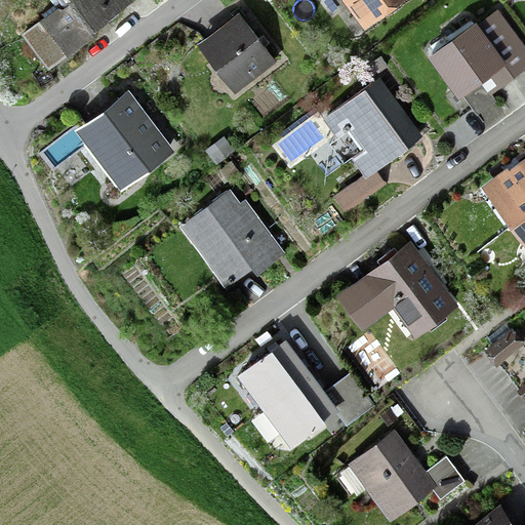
[(50,0),(55,6),(21,31),(48,70),(103,31),(97,24),(130,0),(50,0)]
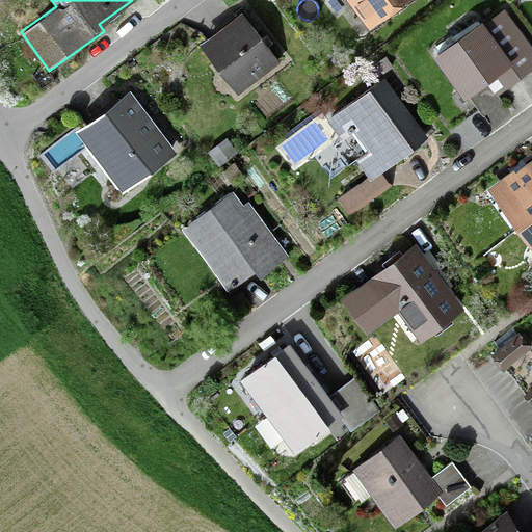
[(348,0),(353,6),(349,9),(357,20),(361,17),(369,28),(406,0),(348,0)]
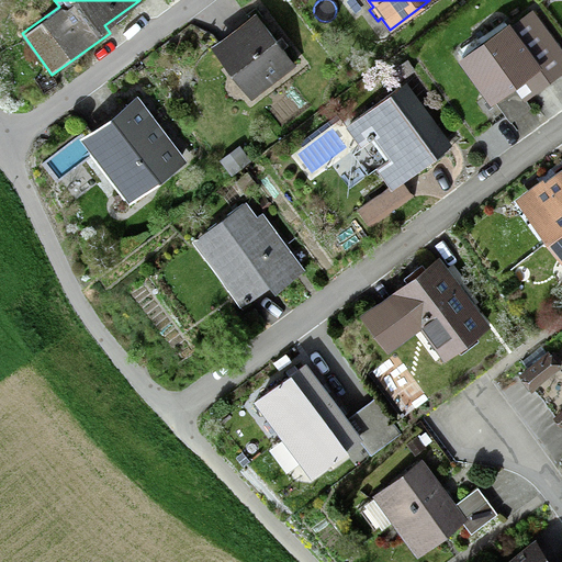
[(561,71),(561,46),(534,7),(513,23),(510,20),(458,57),(491,103),(495,100),(510,121),(531,107),(526,99),(561,71)]
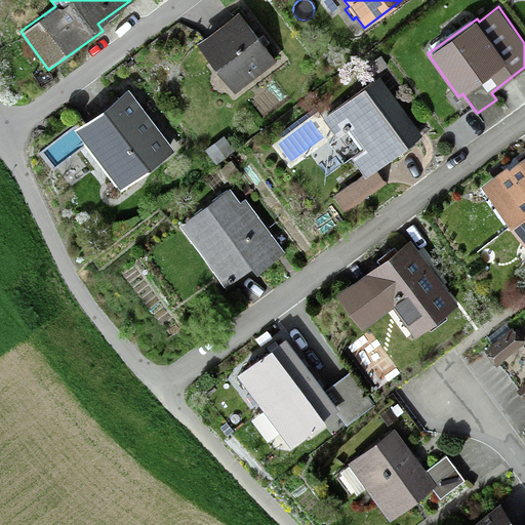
[(234,91),(277,59),(266,45),(270,42),(264,34),(259,37),(239,9),(196,42),(200,47),(196,50),(227,91),(231,88),(234,91)]
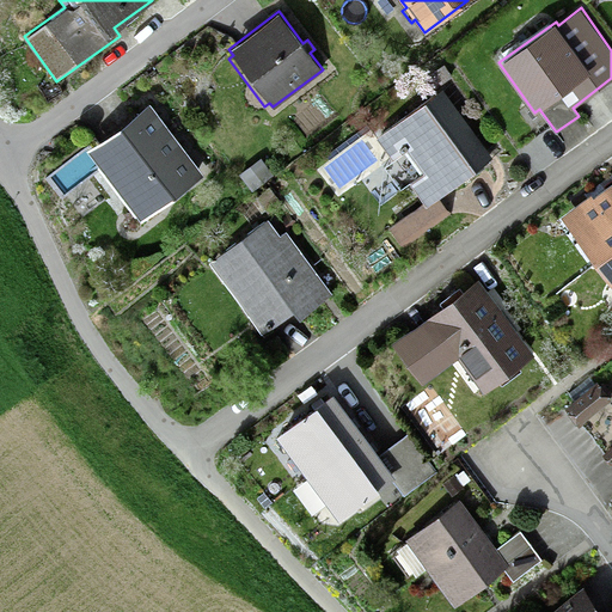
[(428,92),(452,75),(444,63),(420,80),(428,92)]
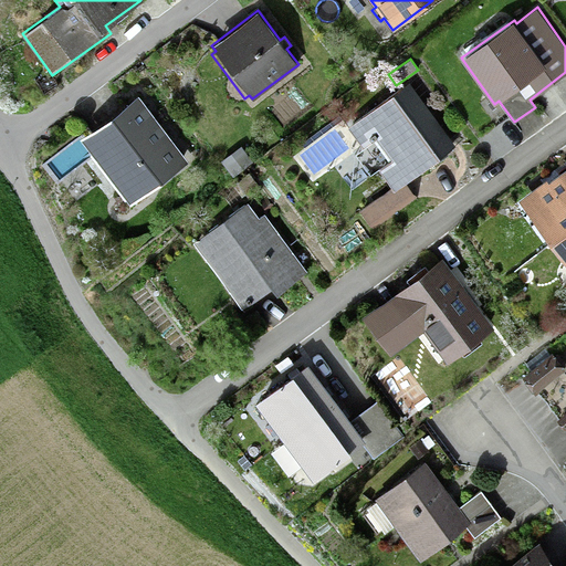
[(406,181),(457,144),(410,81),(348,126),(392,186),(360,209),(374,228),(417,197),(406,181)]
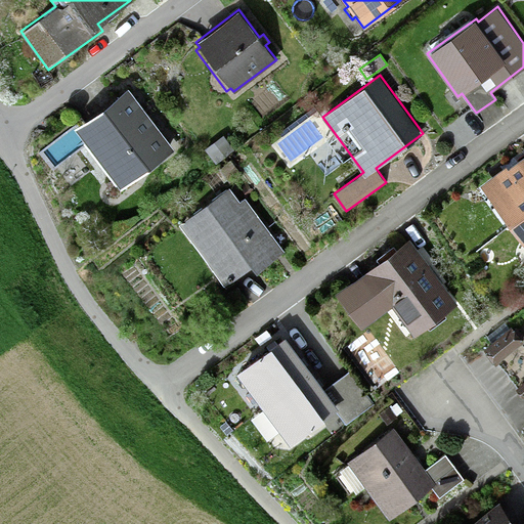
[(175,147),(128,87),(75,128),(74,126),(42,150),(55,168),(86,144),(121,189),(175,147)]
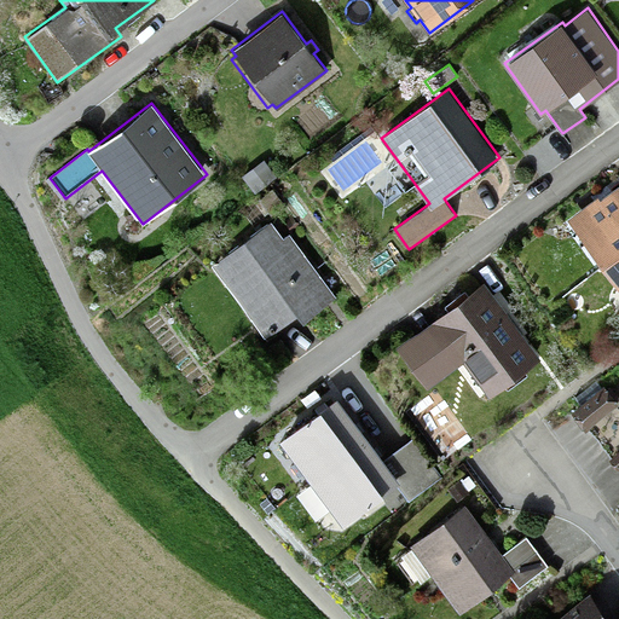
[(275,174),(265,160),(241,174),(250,190),(275,174)]
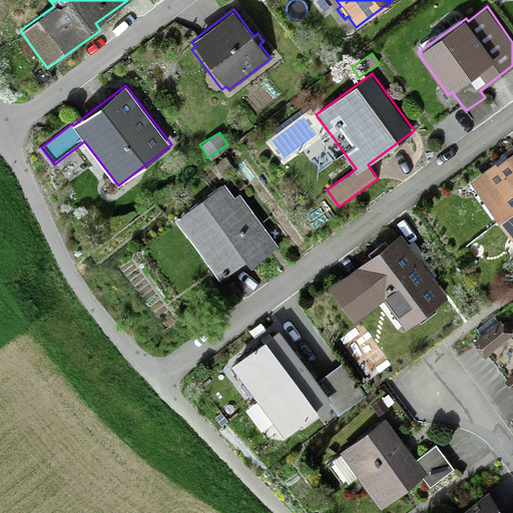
[(497,216),(499,219),(512,208),(512,151),(497,163),(495,161),(470,180),(475,186),(470,190),(492,219),(497,216)]
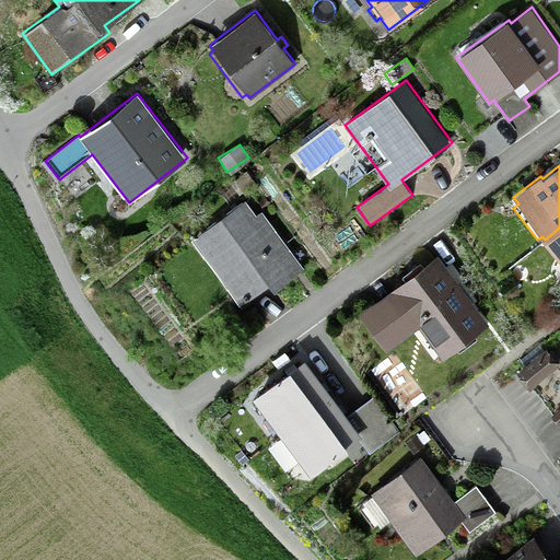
[(273,290),(304,268),(263,210),(256,214),(245,199),(191,238),(240,304),(269,283),(273,290)]
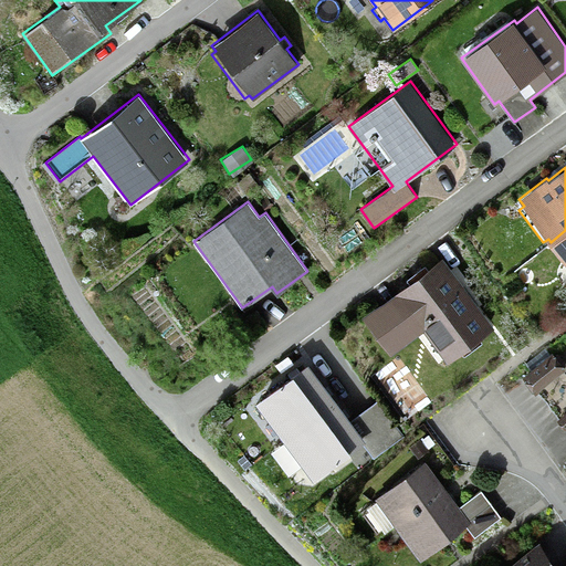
[(565,230),(551,242),(565,262),(557,270),(565,281),(565,230)]
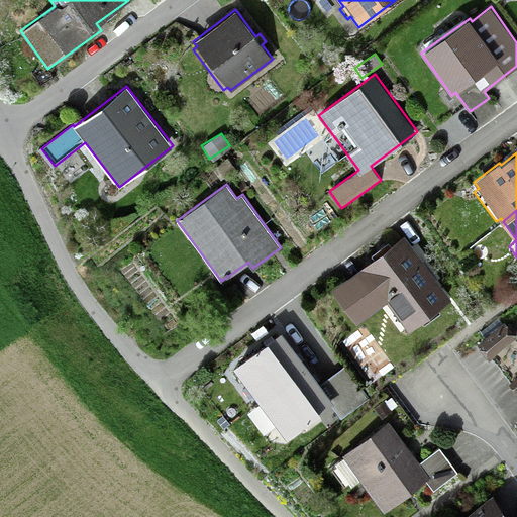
[(408,331),(452,298),(439,280),(441,278),(415,243),(413,245),(404,233),(330,289),(356,324),(381,306),(400,332),(406,327),(408,331)]
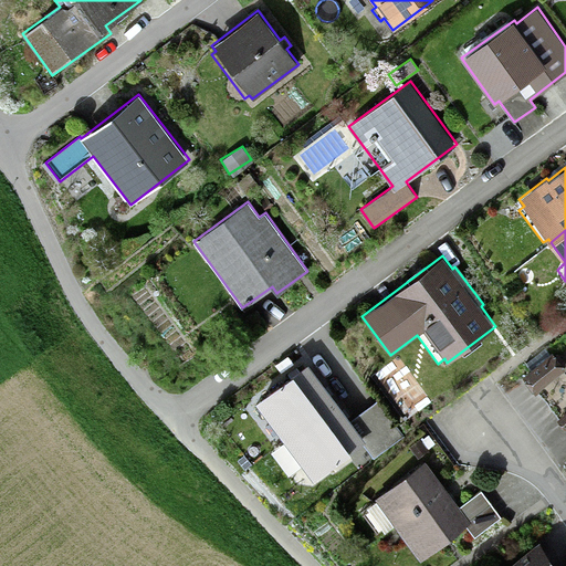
[(530,369),(523,375),(535,392),(541,388),(563,371),(565,368),(565,360),(557,349),(551,354),(546,347),(525,363),(530,369)]
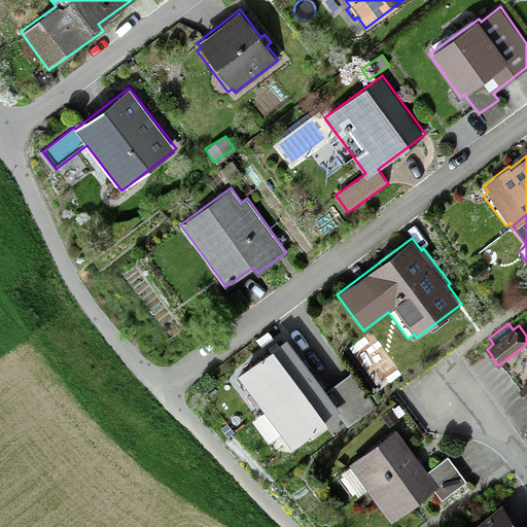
[(273,338),(268,330),(256,340),(261,346),(273,338)]
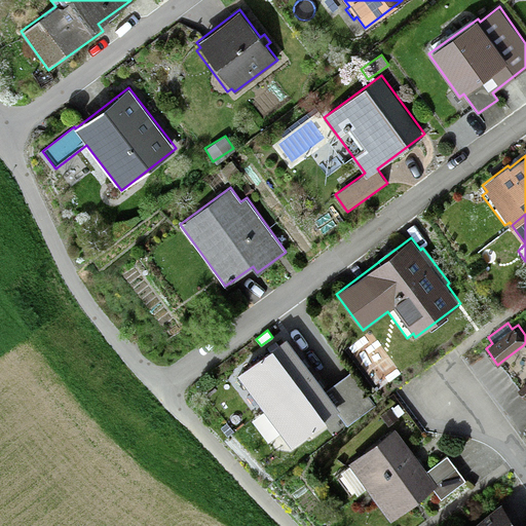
[(288,337),(237,373),(246,384),(228,397),(243,418),(262,406),(263,408),(313,372),(288,337)]
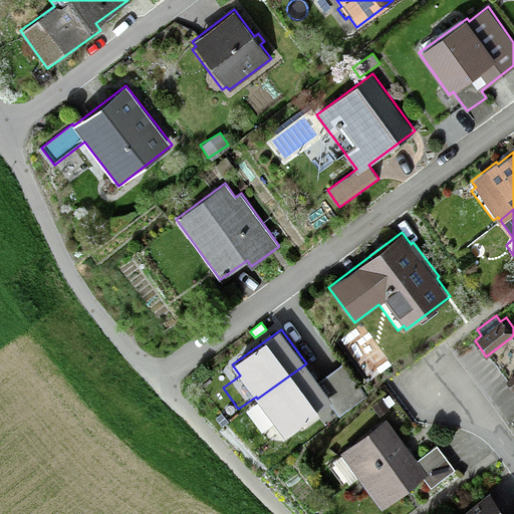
[(349,352),(366,351),(366,335),(348,335),(349,352)]
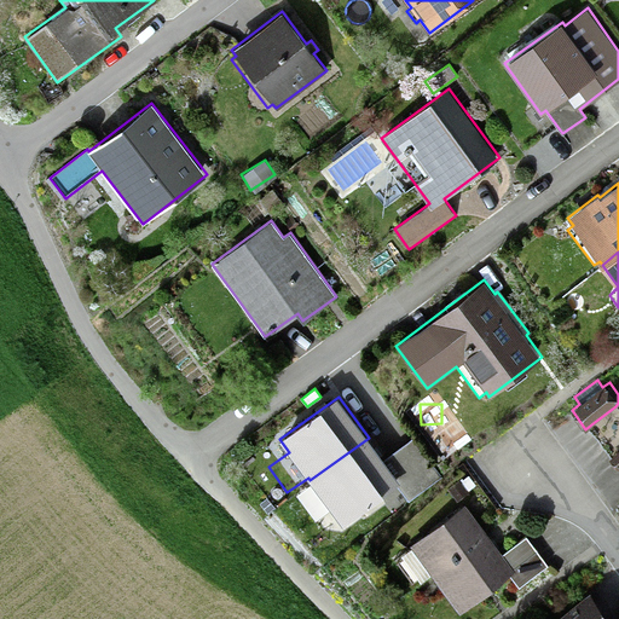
[(618,421),(618,410),(615,406),(591,424),(600,435),(618,421)]
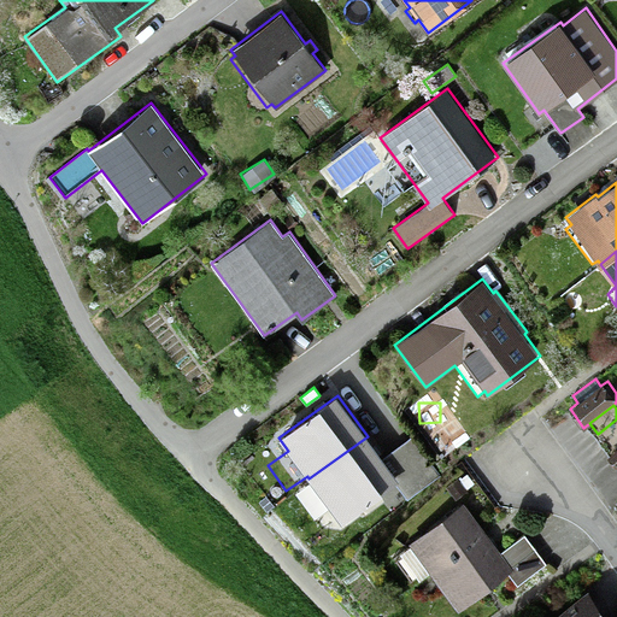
[(616,464),(616,419),(598,434),(610,453),(606,456),(615,466),(616,464)]
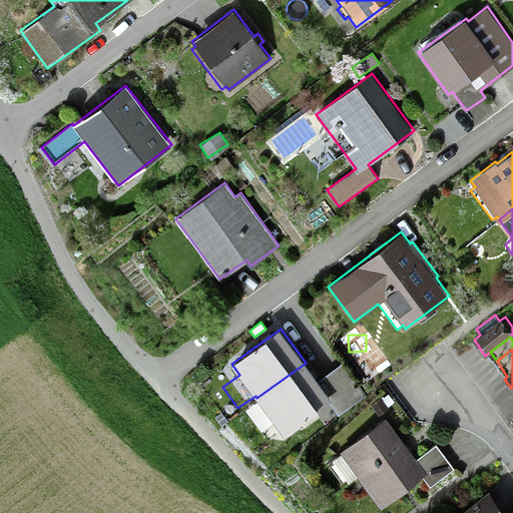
[(318,379),(306,363),(257,398),(259,400),(245,409),(262,431),(275,422),(283,434),(329,401),(339,416),(367,396),(342,362),(318,379)]
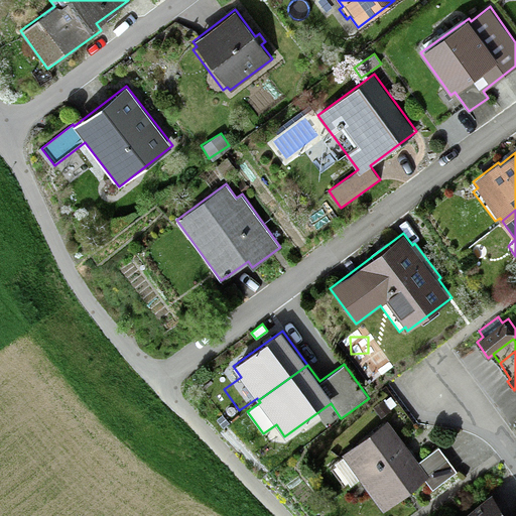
[(373,405),(381,417),(391,410),(390,408),(397,404),(391,395),(386,399),(385,397),(373,405)]
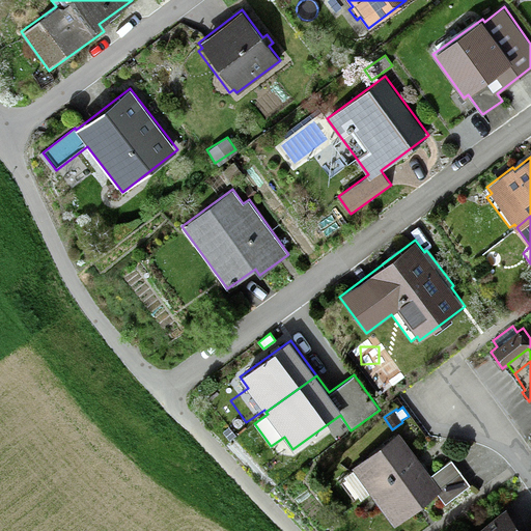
[(431,474),(398,431),(352,467),(353,470),(339,480),(340,482),(331,490),(343,506),(358,495),(361,499),(370,492),(395,525),(437,493),(445,503),(471,484),(451,458),(431,474)]
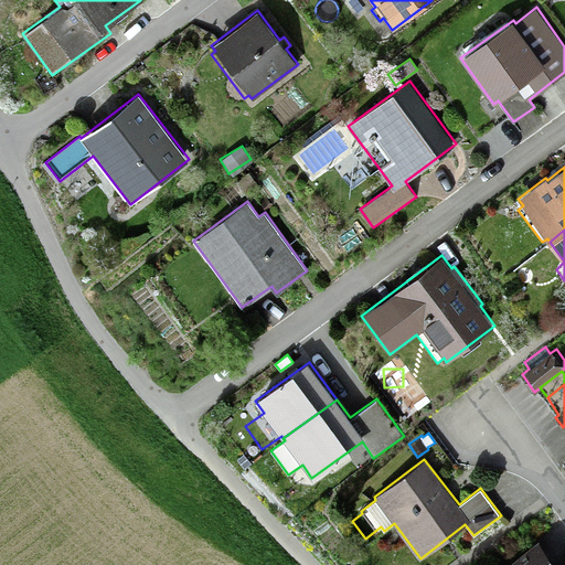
[(564,564),(564,561),(560,564),(556,564),(539,541),(505,564),(564,564)]
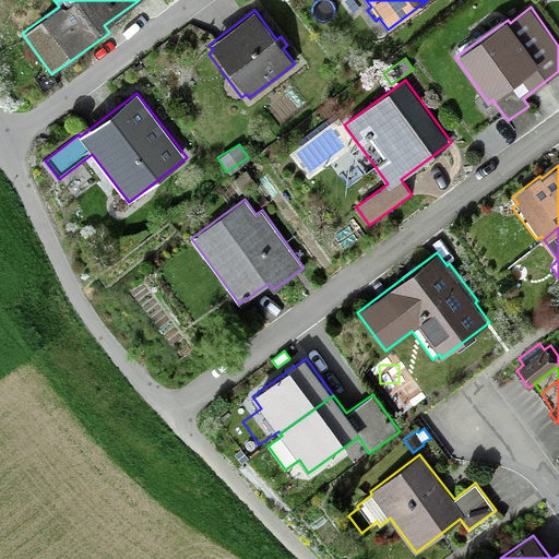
All buildings are outlined.
